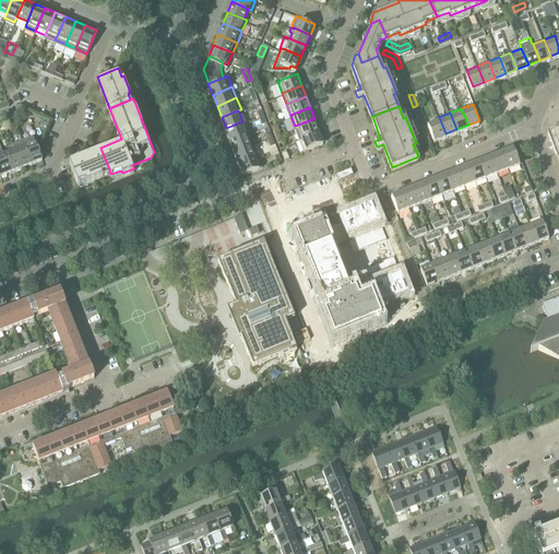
[(435,139),(445,133),(439,117),(428,121),(435,139)]
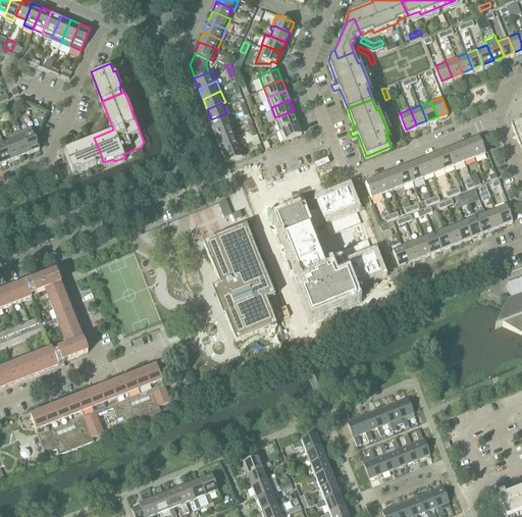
[(521,109),(518,111),(519,114),(513,117),(512,118),(511,119),(511,120),(512,120),(512,121),(521,147),(521,109)]
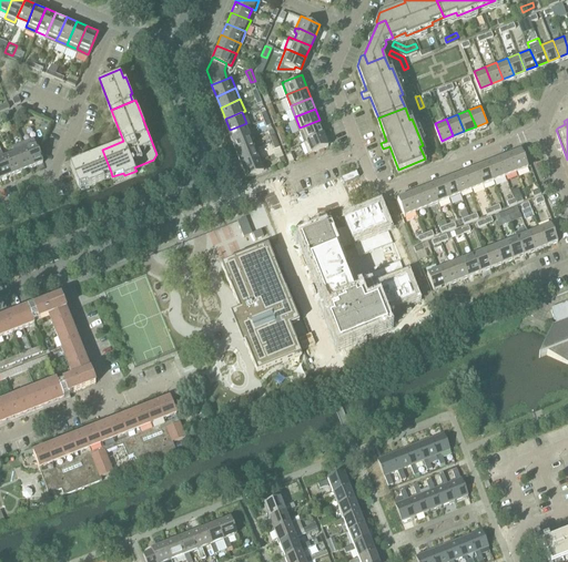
[(320,120),(300,128),(304,139),(324,131),(320,120)]
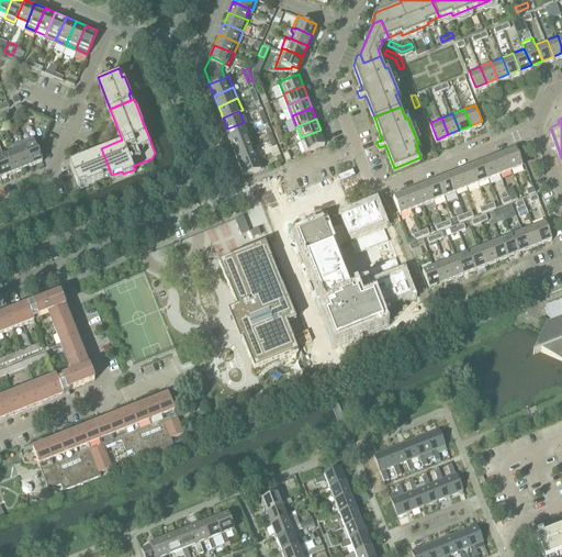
[(247,133),(244,122),(227,129),(231,140),(247,133)]
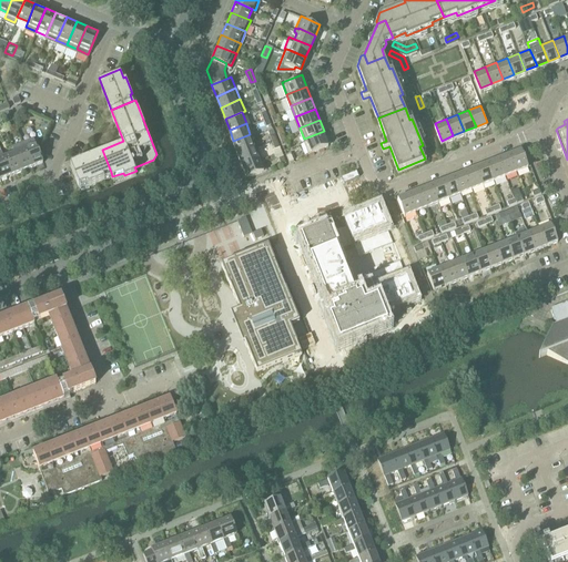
[(324,131),(304,139),(308,151),(313,149),(318,146),(324,144),(328,143),(324,131)]
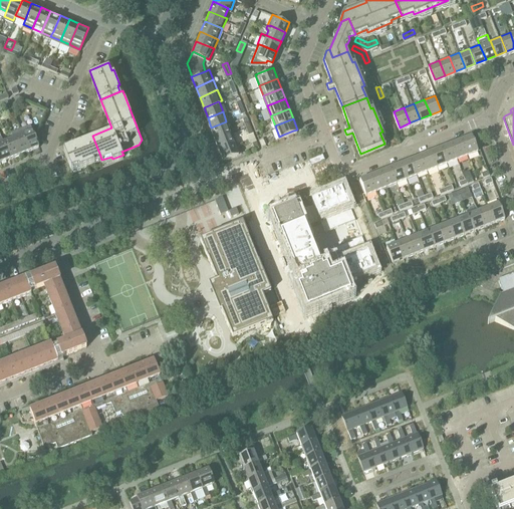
[(31,121),(20,125),(29,148),(39,144),(33,128),(31,121)]
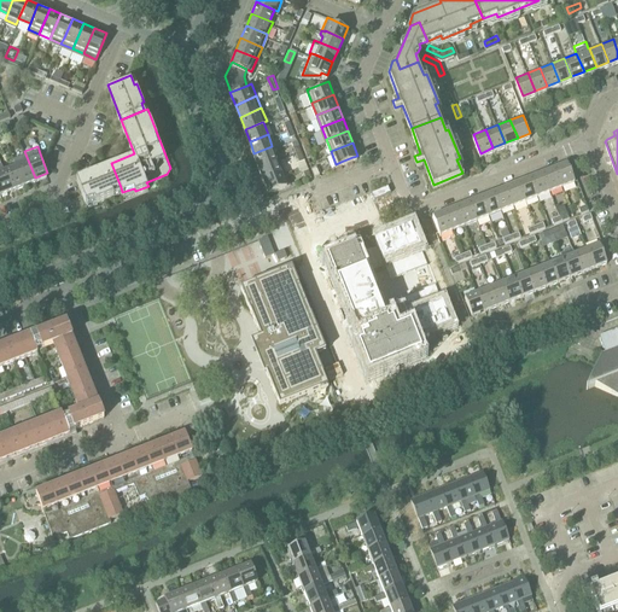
[(254,153),(258,165),(277,158),(277,157),(272,146),(254,153)]
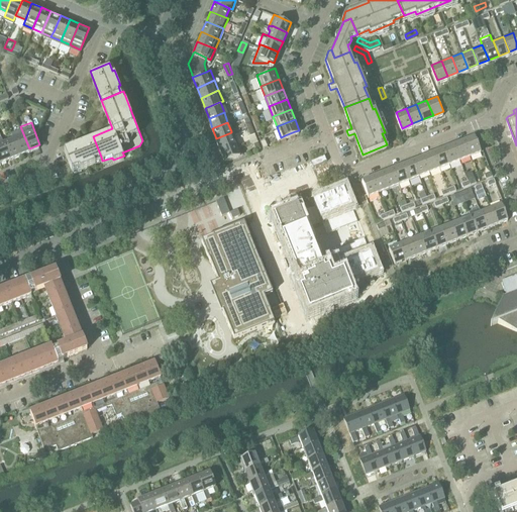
[(20,152),(29,148),(20,126),(11,129),(13,135),(20,152)]
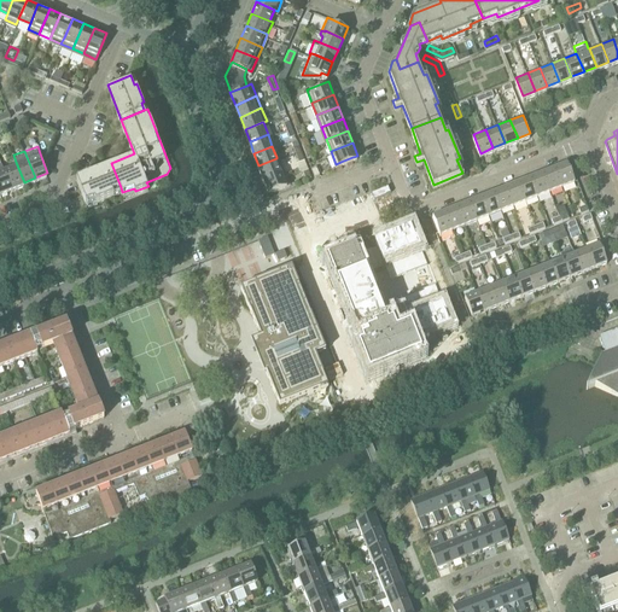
[(277,158),(258,165),(263,178),(285,169),(292,167),(287,153),(277,158)]
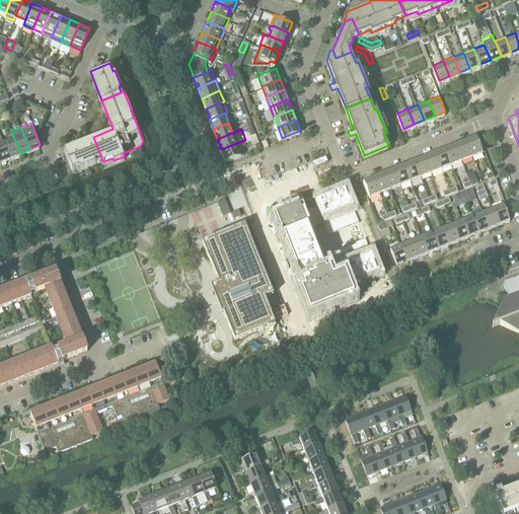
[(10,156),(3,140),(1,134),(0,134),(0,159),(0,160),(10,156)]
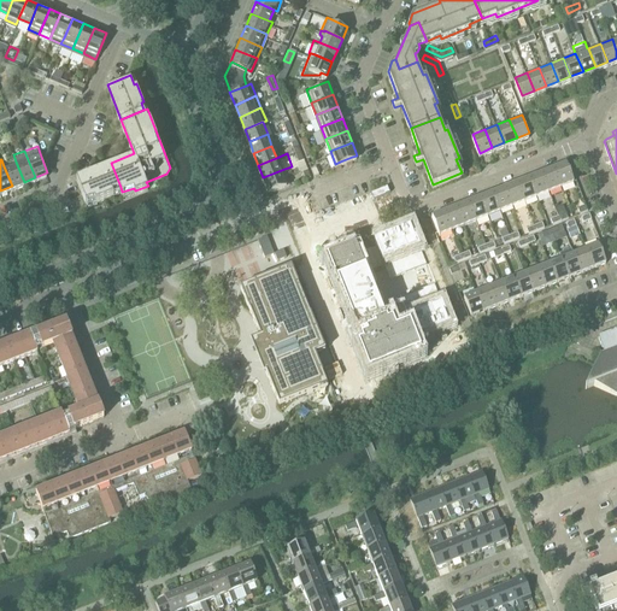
[(566,159),(554,164),(562,182),(574,177),(570,166),(566,159)]
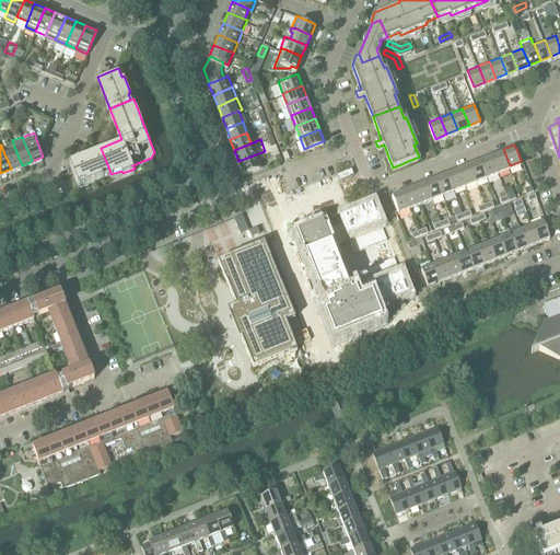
[(11,169),(22,165),(14,147),(3,151),(11,169)]
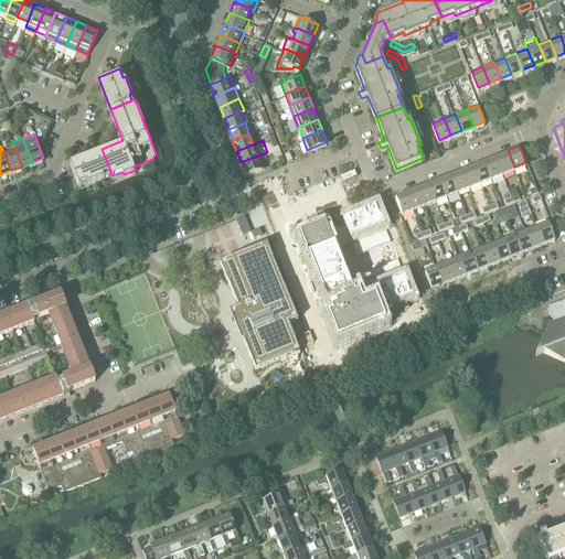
[(103,173),(110,171),(102,149),(71,161),(78,183),(86,180),(87,182),(104,175),(103,173)]
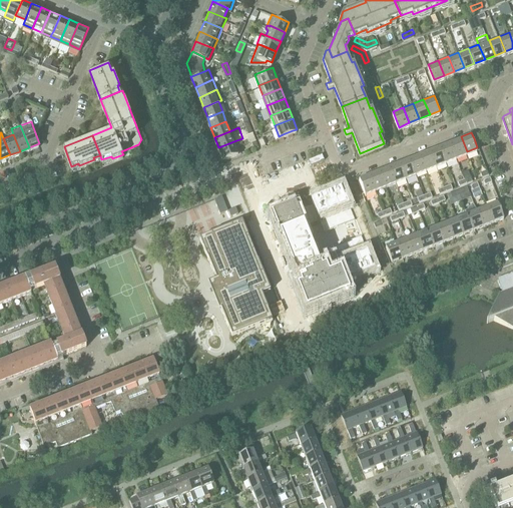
[(461,136),(451,140),(457,155),(467,151),(461,136)]
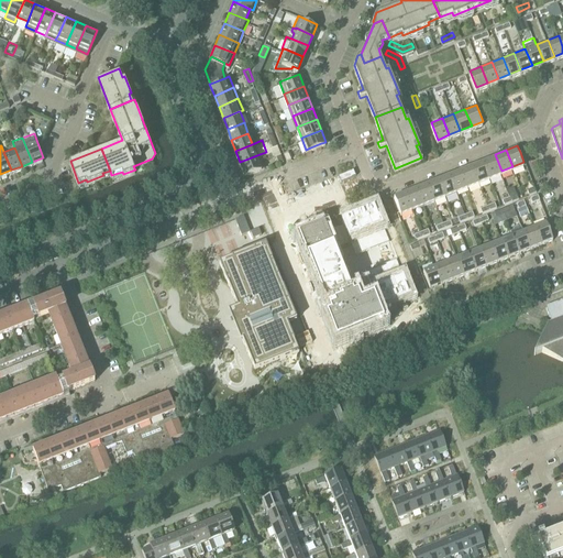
[(260,154),(240,162),(245,173),(264,165),(264,164),(260,154)]
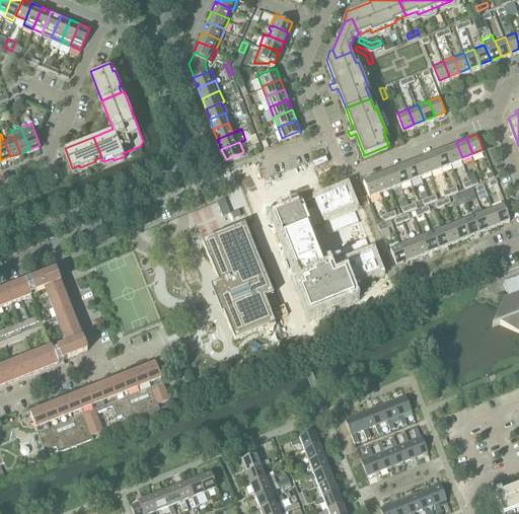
[(445,146),(452,161),(462,157),(456,142),(445,146)]
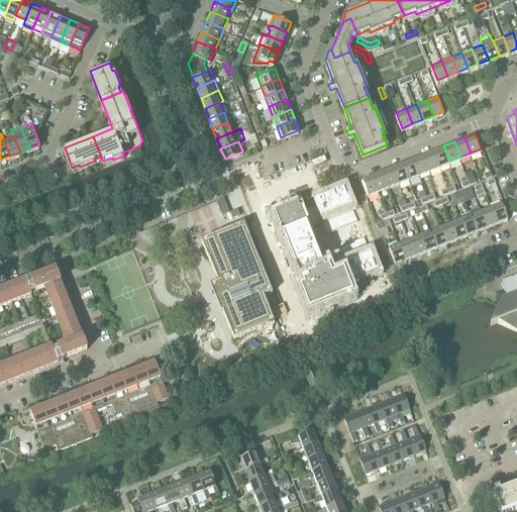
[(443,145),(433,149),(439,165),(450,161),(443,145)]
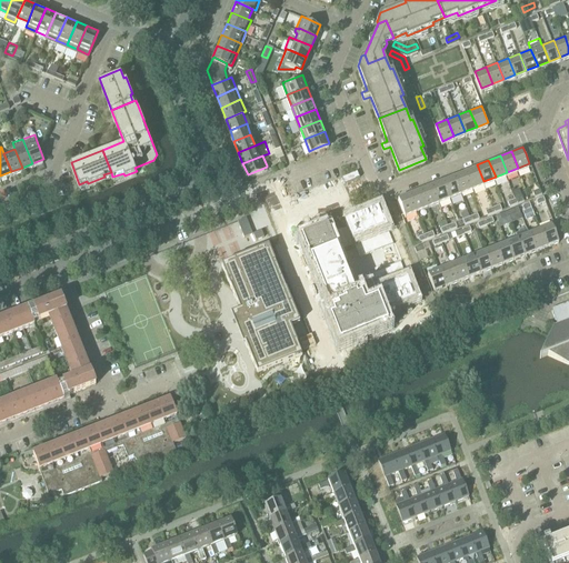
[(466,169),(472,186),(483,181),(477,164),(466,169)]
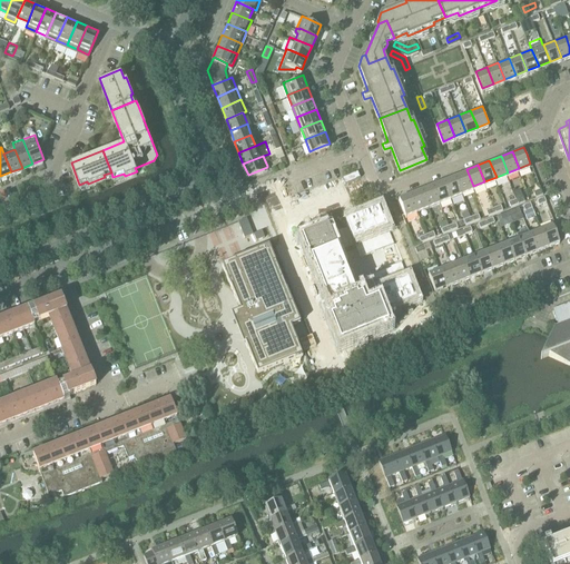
[(467,169),(455,174),(462,190),(473,186),(467,169)]
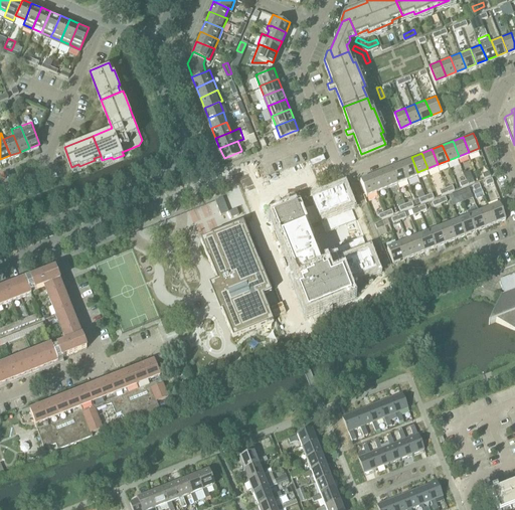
[(417,172),(411,157),(401,161),(407,176),(417,172)]
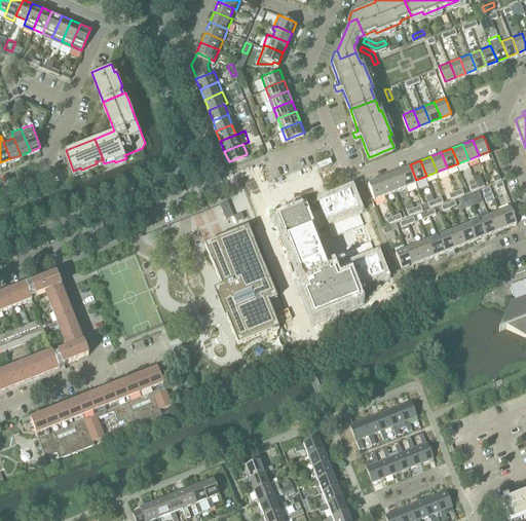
[(410,164),(400,169),(406,184),(416,180),(410,164)]
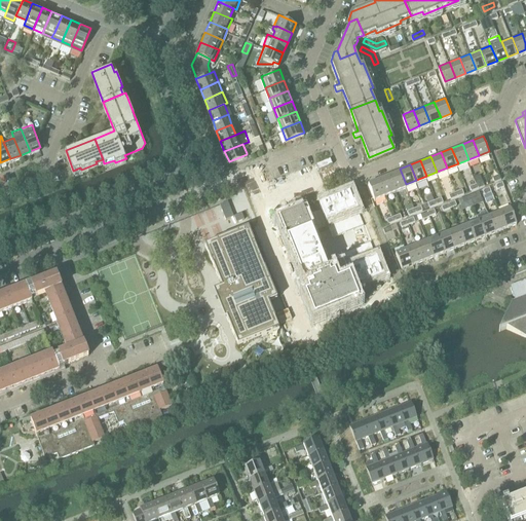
[(389,173),(396,188),(406,184),(400,169),(389,173)]
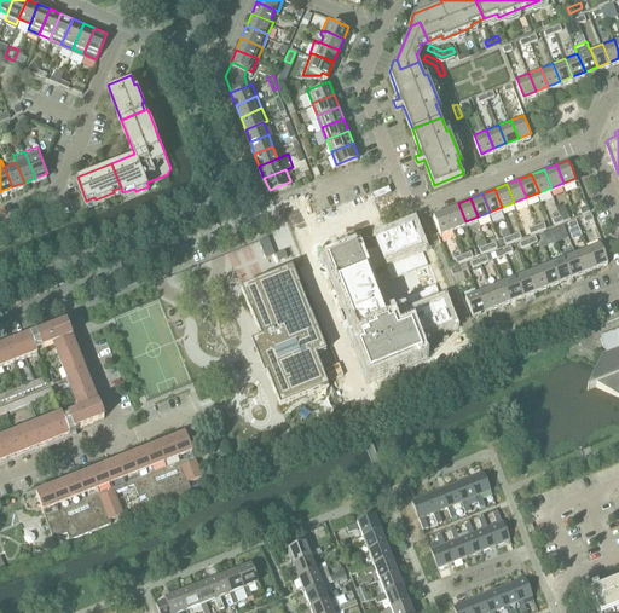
[(458,203),(445,208),(453,226),(466,221),(458,203)]
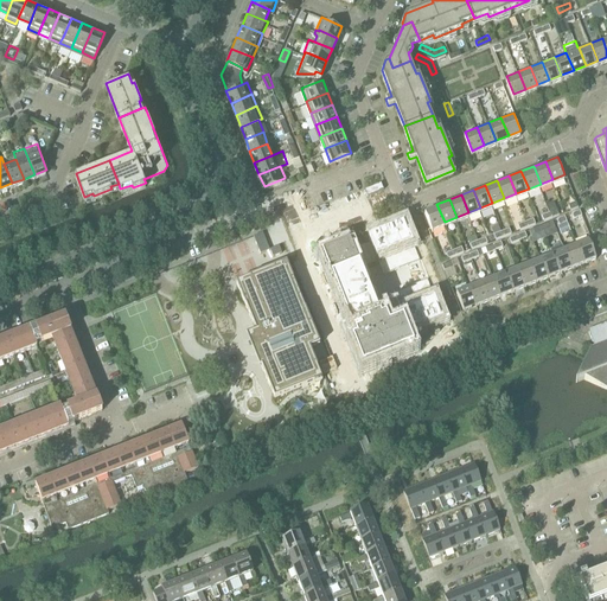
[(425,209),(432,227),(445,222),(436,204),(425,209)]
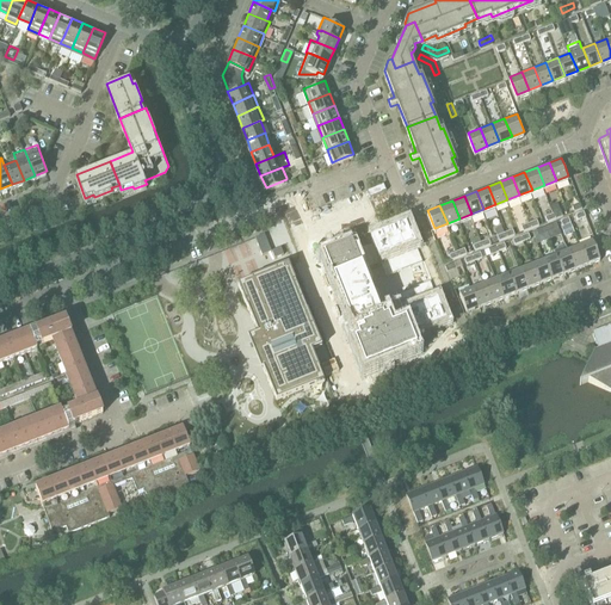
[(571,218),(568,214),(560,216),(563,223),(562,223),(565,232),(567,230),(567,232),(572,229),(572,228),(573,228),(571,218)]
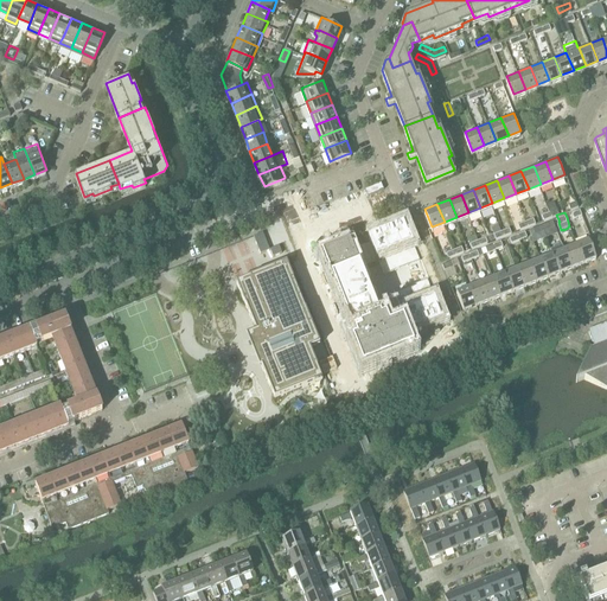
[(404,217),(393,222),(401,244),(414,240),(404,217)]
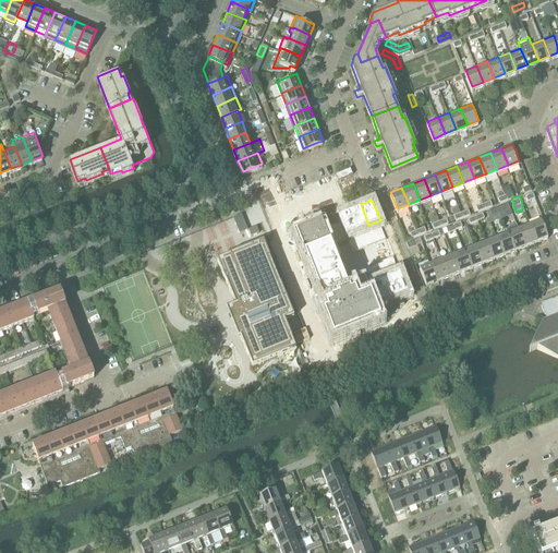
[(361,204),(350,208),(358,229),(368,225),(361,204)]
